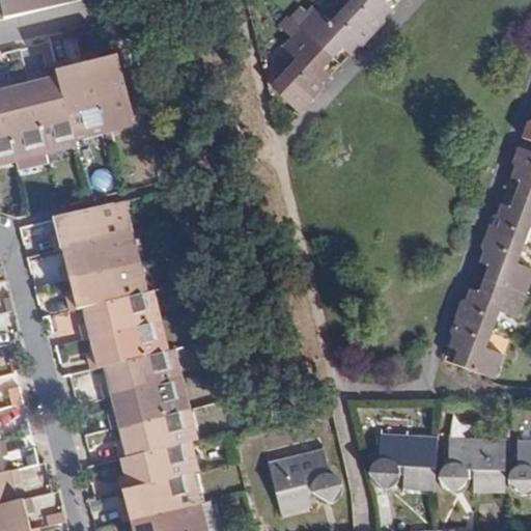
[(0,20),(70,2),(68,0),(0,0),(2,5),(0,5),(0,20)]
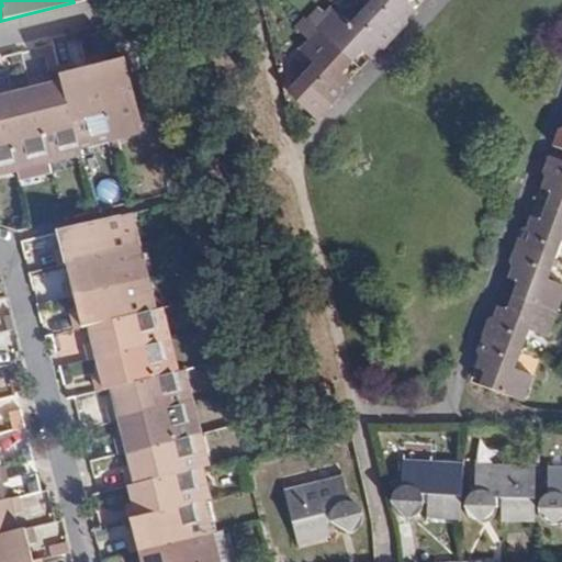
[(372,0),(366,8),(396,37),(407,25),(407,19),(416,9),(408,3),(411,0),(372,0)]
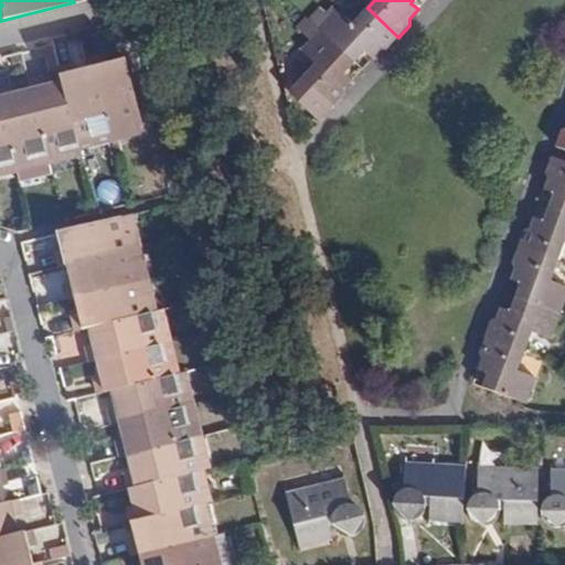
[(339,11),(320,31),(354,62),(364,52),(372,59),(381,50),(386,50),(398,38),(368,8),(353,25),(339,11)]
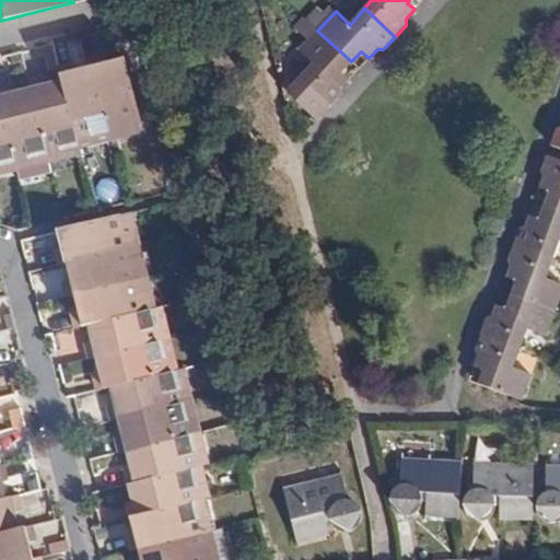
[(120,34),(138,28),(135,16),(116,22),(120,34)]
